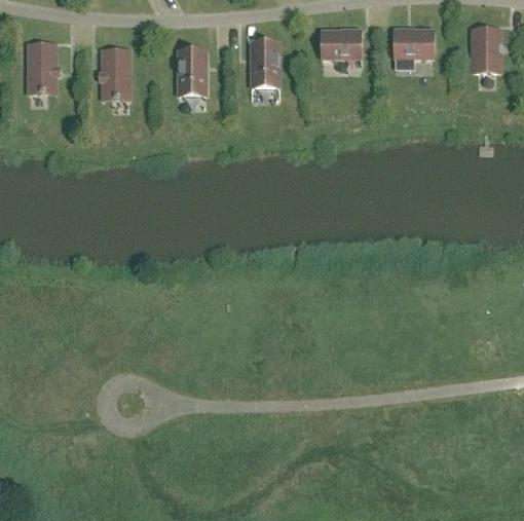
[(499,72),(499,29),(471,29),(471,72),(499,72)]
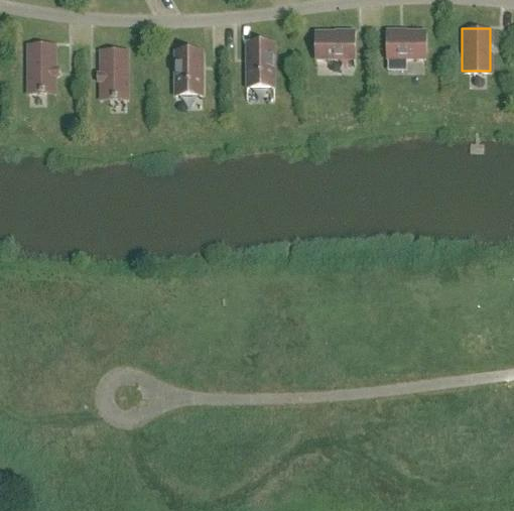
[(424,46),(424,30),(385,30),(385,54),(386,54),(405,54),(405,56),(423,56),(423,54),(423,46),(424,46)]
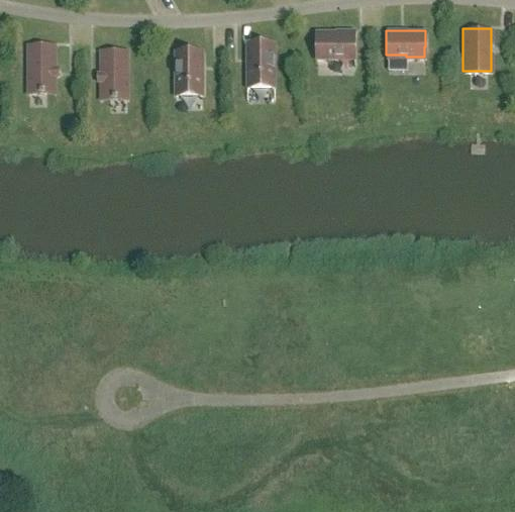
[(315,47),(315,55),(315,58),(333,58),(333,55),(352,55),(353,55),(353,31),(314,31),(314,47),(315,47)]
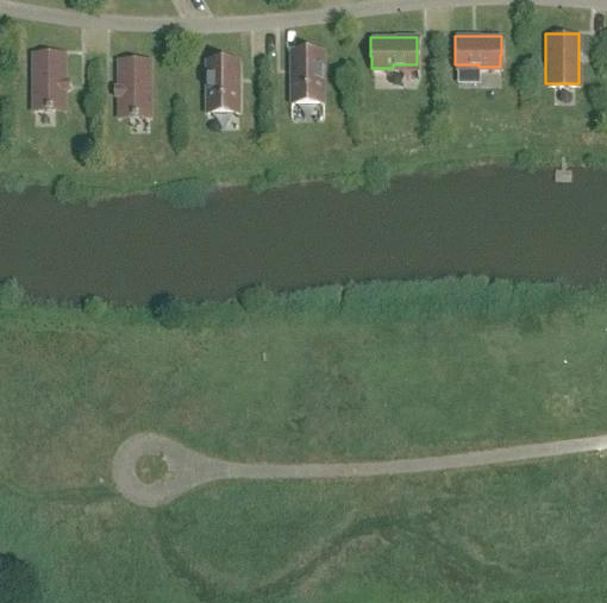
[(321,101),(321,49),(294,50),(294,73),(289,73),(289,101),(321,101)]
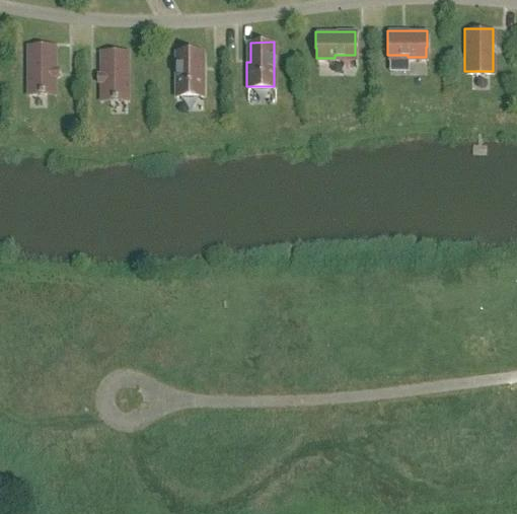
[(54,66),(54,44),(26,44),(26,92),(54,92),(54,74),(57,74),(57,66),(54,66)]
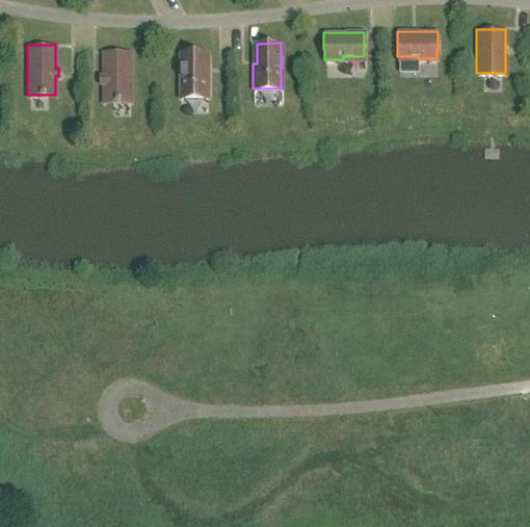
[(130,101),(130,51),(102,51),(102,74),(99,74),(99,82),(102,82),(102,101),(130,101)]
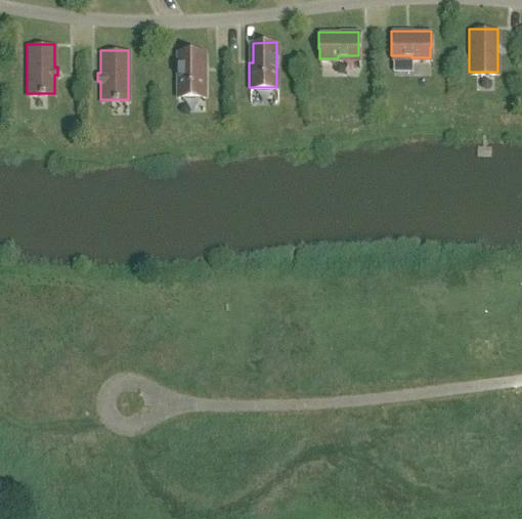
[(176,95),(204,95),(204,71),(200,71),(200,51),(176,51),(176,95)]
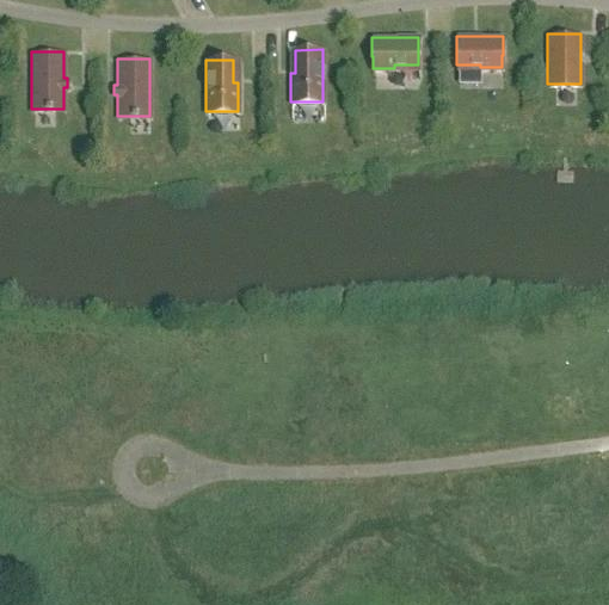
All buildings are outlined.
